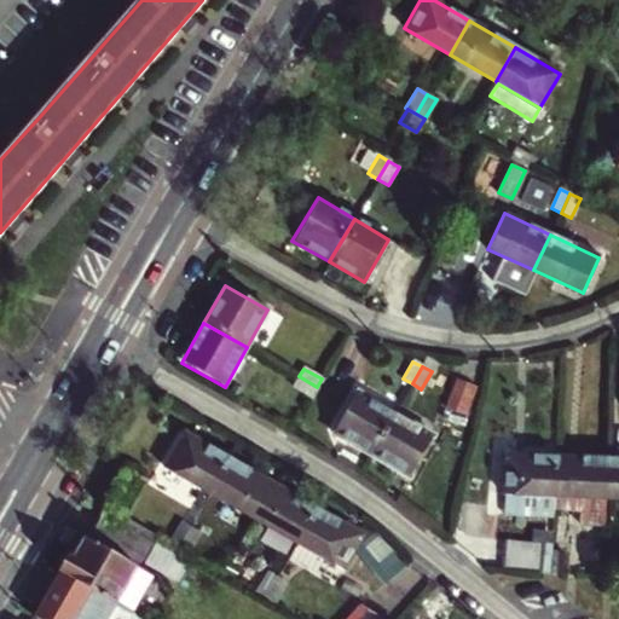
[(445,404),(467,411),(476,383),(456,375),(445,404)]
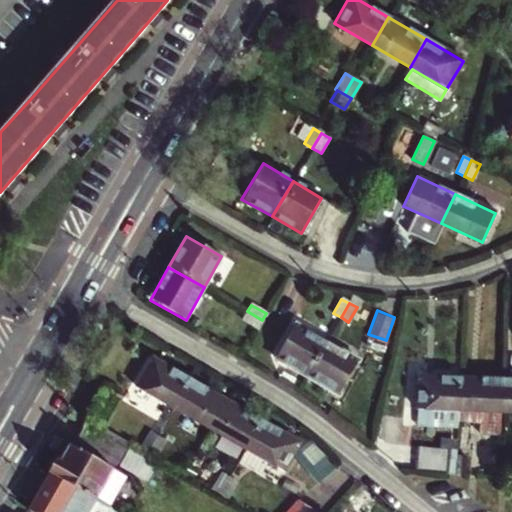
[(262,320),(247,311),(242,319),(257,328),(262,320)]
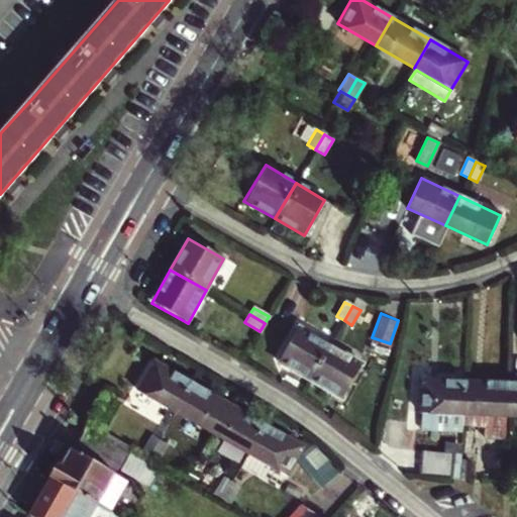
[(309,380),(329,345),(298,328),(278,363),(309,380)]
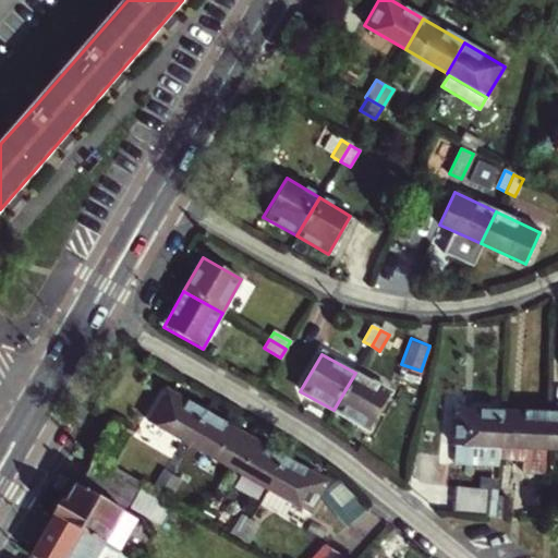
[(390,392),(355,373),(334,410),(368,429),(390,392)]
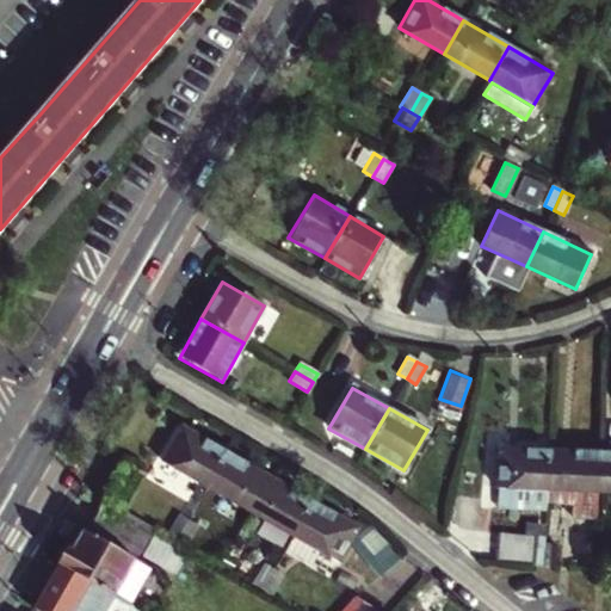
[(161,461),(205,487),(226,452),(180,427),(161,461)]
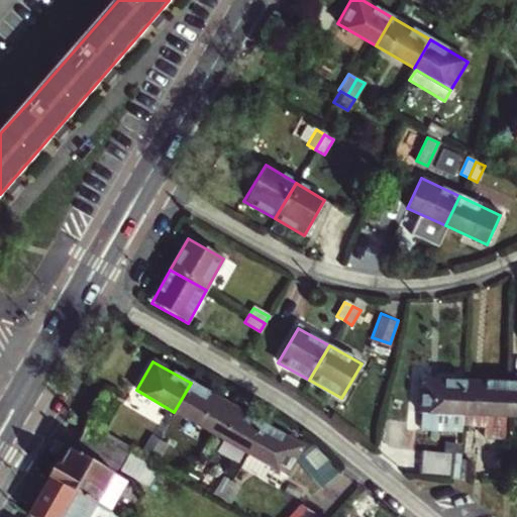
[(419,413),(464,415),(466,381),(420,379),(419,413)]
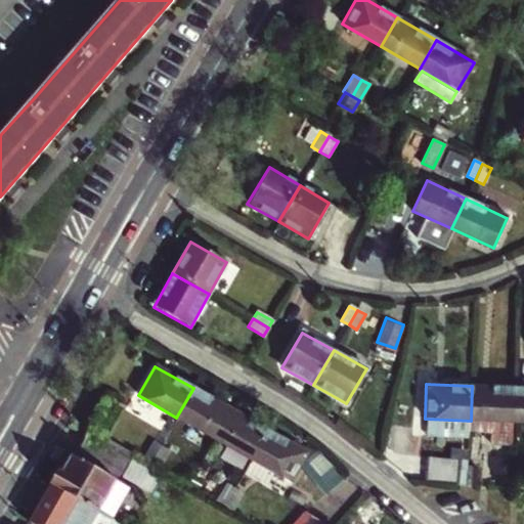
[(514,422),(515,388),(472,386),(471,421),(514,422)]
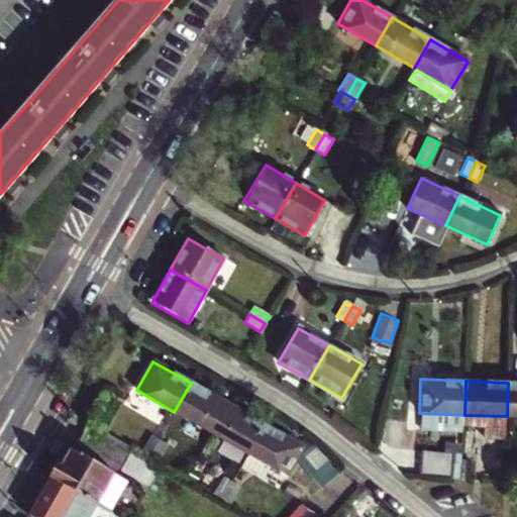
[(174,412),(210,432),(227,404),(191,383),(174,412)]
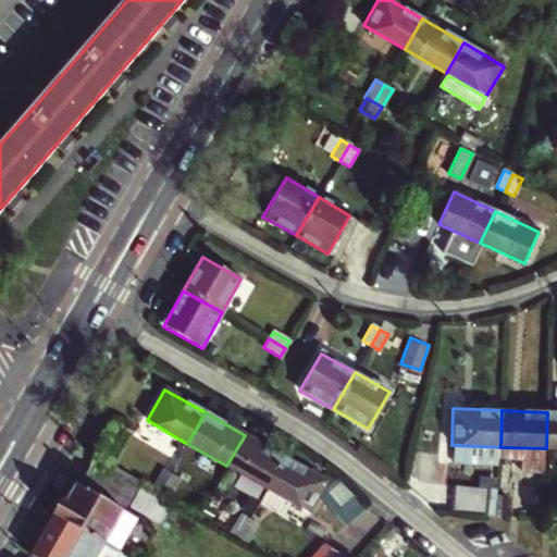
[(556,412),(547,412),(546,448),(556,448),(556,412)]
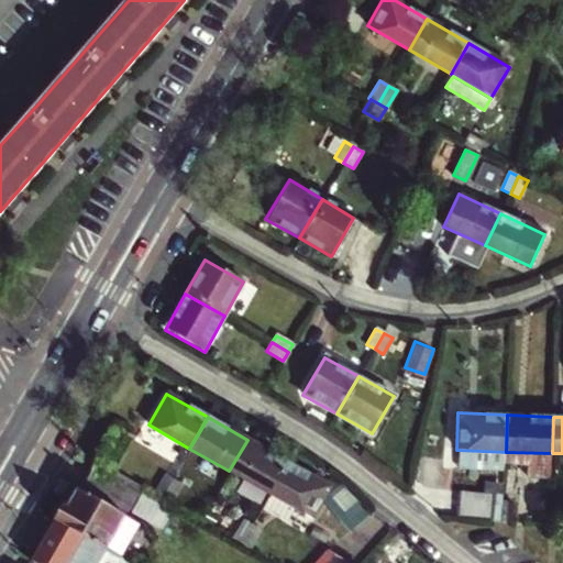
[(288,463),(247,440),(229,471),(269,495),(288,463)]
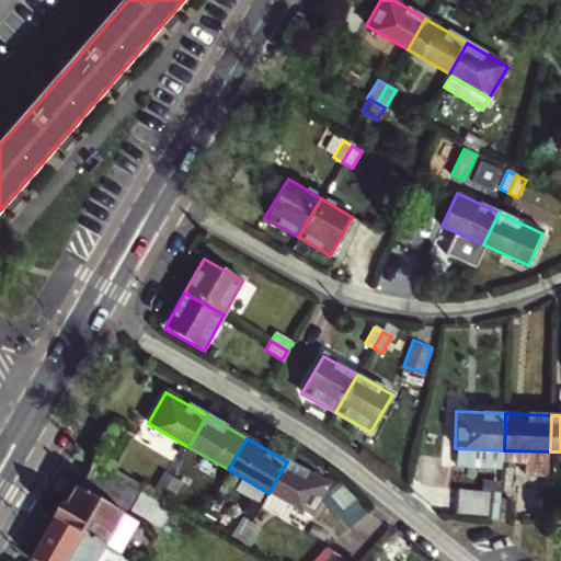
[(54,518),(118,556),(137,523),(123,515),(140,485),(115,470),(95,458),(79,489),(75,485),(65,504),(61,503),(53,517),(54,518)]
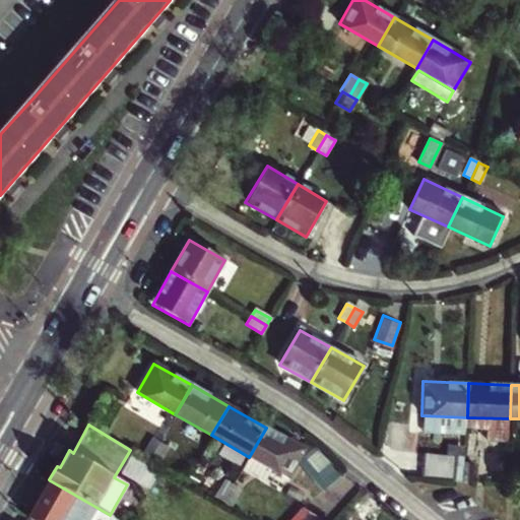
[(304,449),(266,428),(249,457),(286,478),(304,449)]
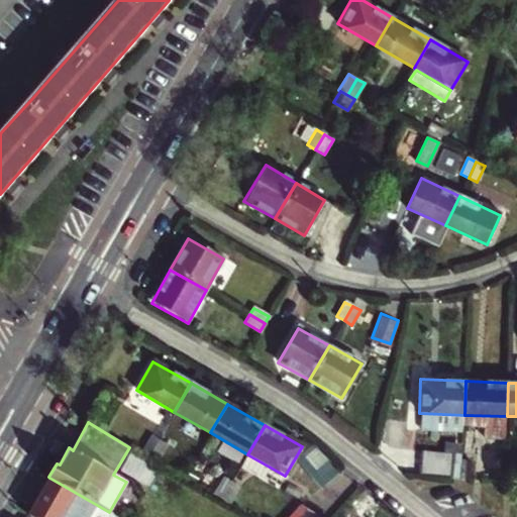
[(148,455),(158,440),(150,435),(141,451),(148,455)]
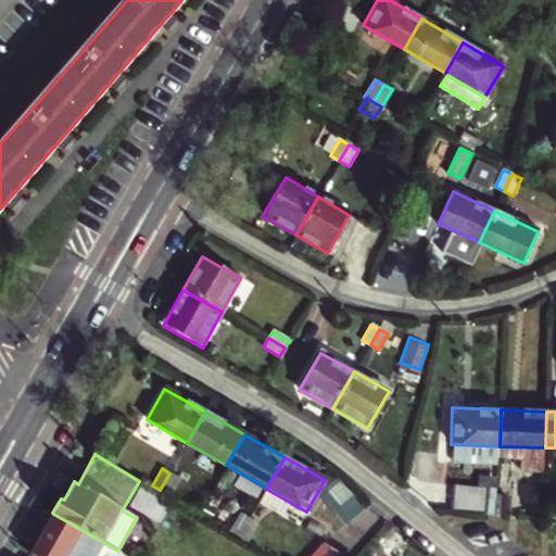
[(179,478),(169,474),(160,490),(168,495),(179,478)]
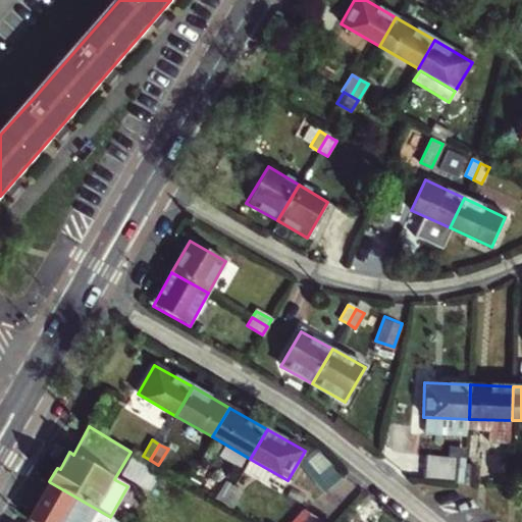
[(424,479),(453,480),(454,457),(425,456),(424,479)]
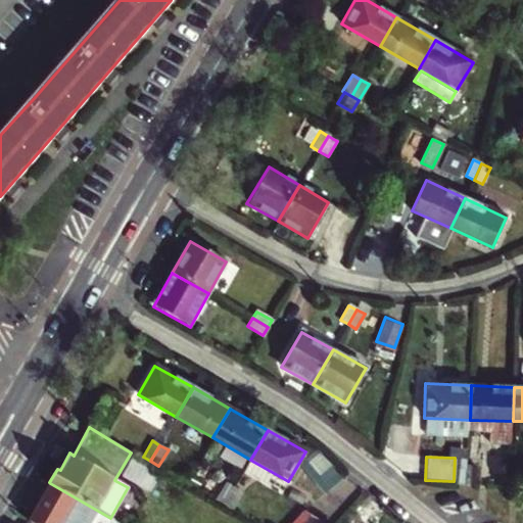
[(324,459),(314,469),(333,486),(342,476),(324,459)]
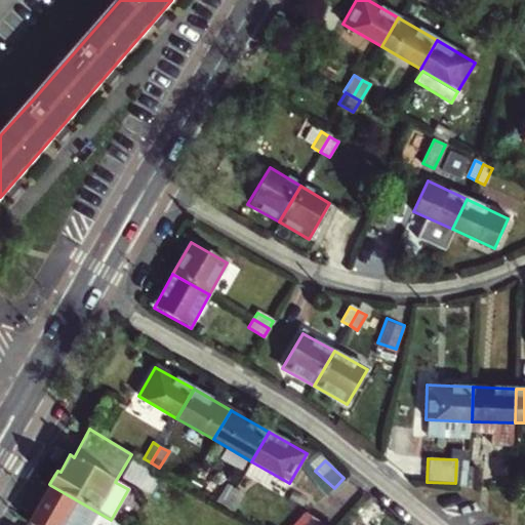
[(469,485),(469,468),(459,468),(458,485),(469,485)]
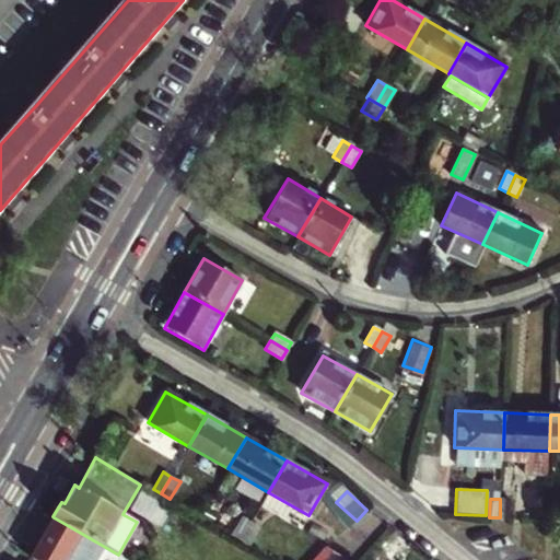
[(118,555),(54,517),(41,539),(76,559),(125,559),(126,559),(118,555)]
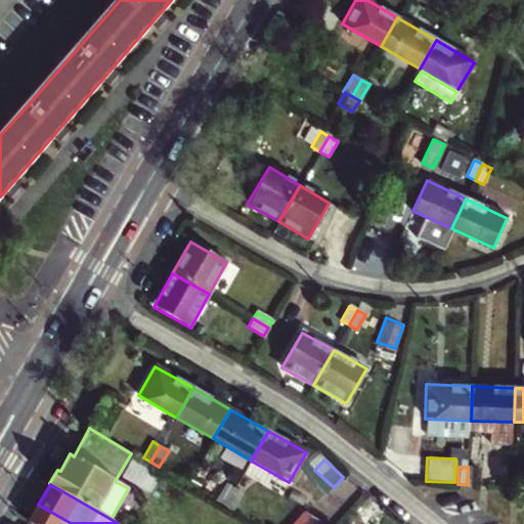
[(224,505),(234,488),(226,484),(217,499),(224,505)]
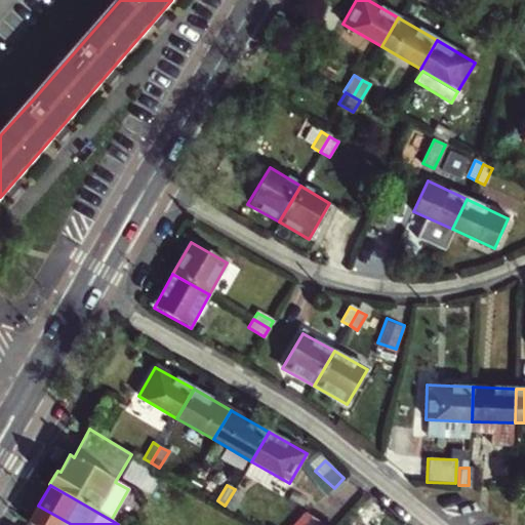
[(242,494),(235,489),(225,506),(233,511),(242,494)]
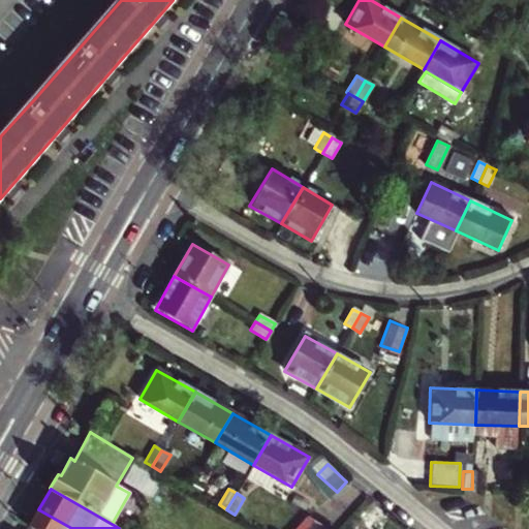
[(329,528),(307,517),(300,528),(329,528)]
